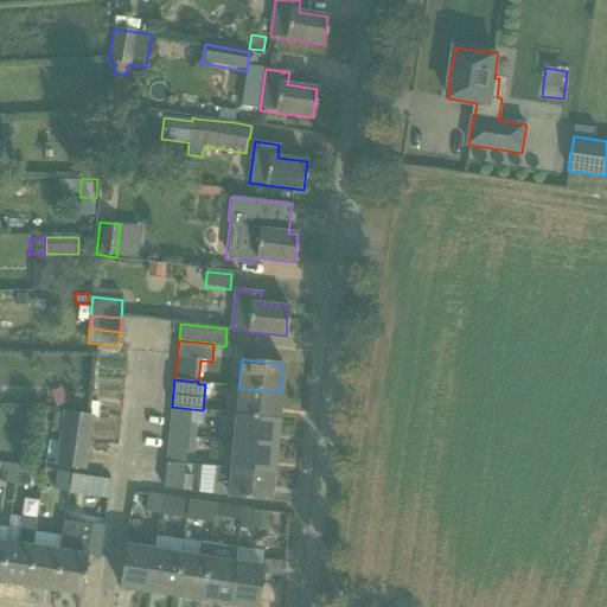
[(61,388),(50,393),(55,407),(66,402),(61,388)]
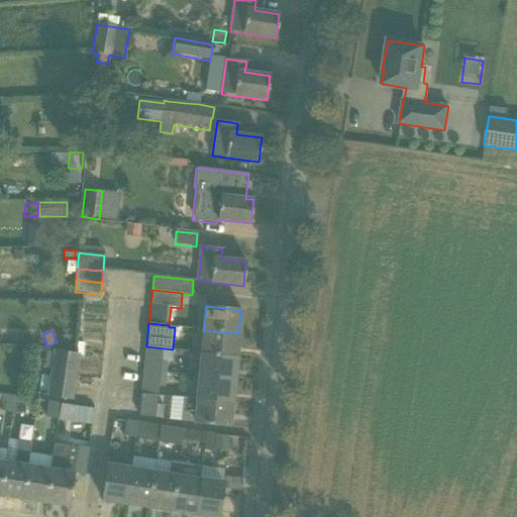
[(201,352),(236,356),(238,333),(203,330),(201,352)]
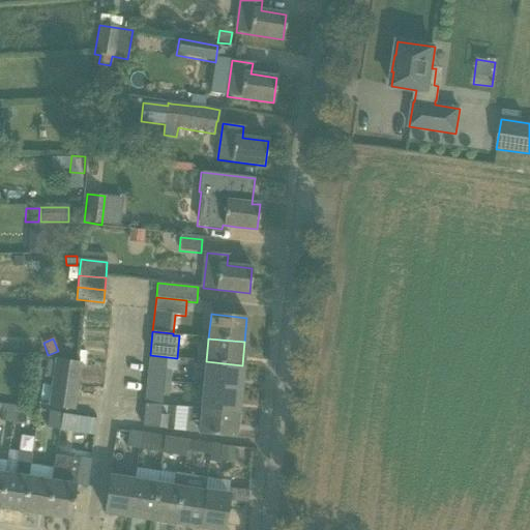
[(147,380),(168,382),(169,371),(176,371),(177,358),(150,355),(147,380)]
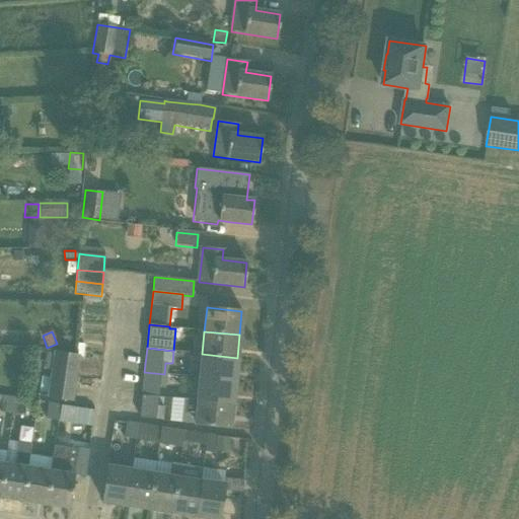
[(47,396),(72,400),(79,357),(76,357),(76,355),(54,352),(47,396)]
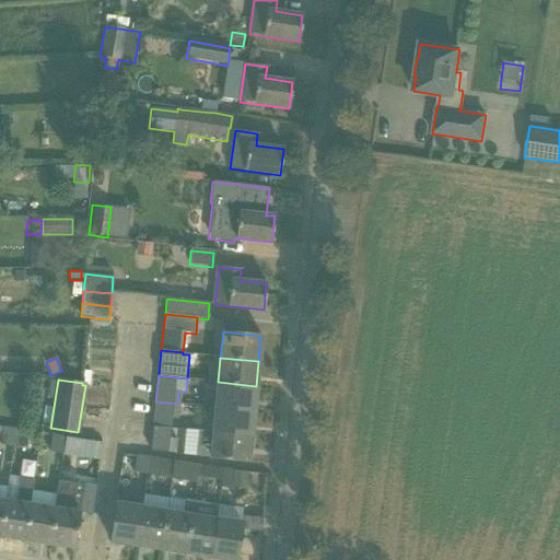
[(216,407),(253,411),(256,386),(218,382),(216,407)]
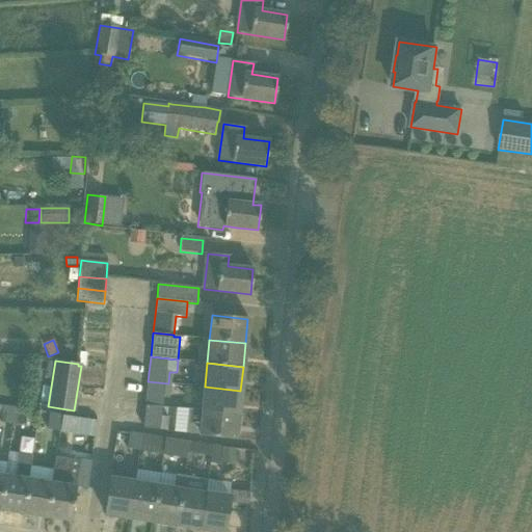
[(145,405),(162,407),(163,397),(167,397),(168,383),(148,381),(145,405)]
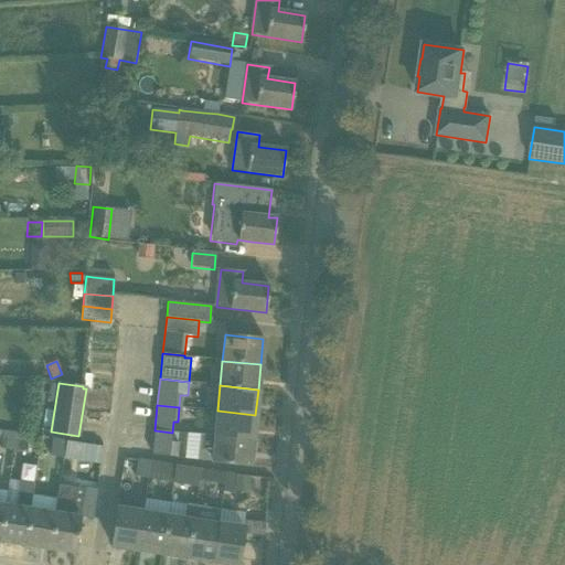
[(214,436),(253,440),(255,415),(217,411),(214,436)]
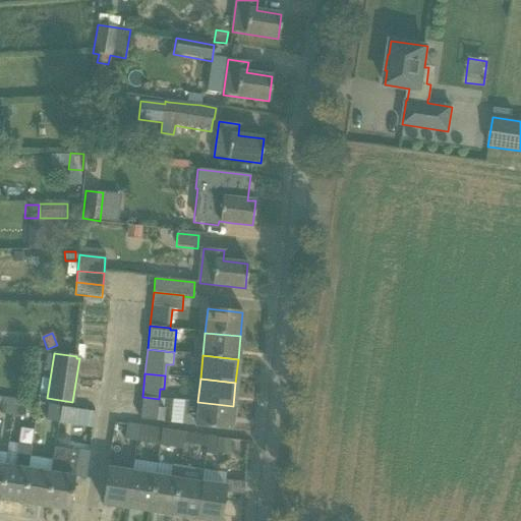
[(158,408),(159,399),(142,397),(139,419),(164,421),(165,409),(158,408)]
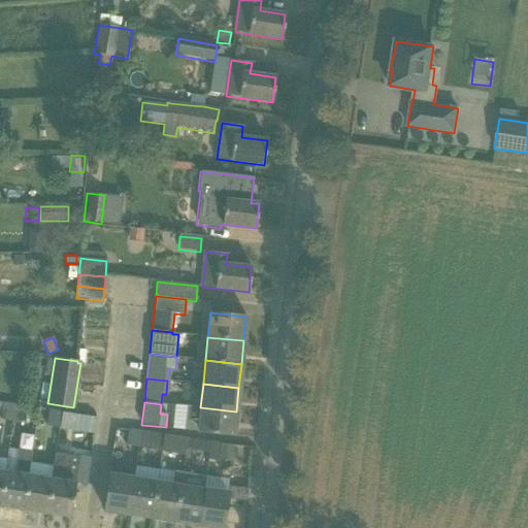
[(0,417),(0,420),(25,424),(27,407),(2,403),(0,417)]
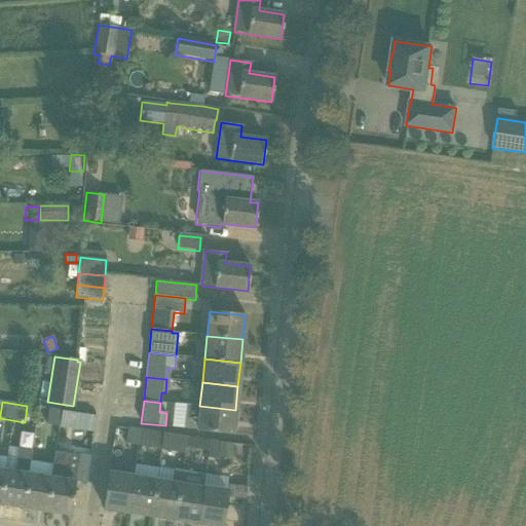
[(197,430),(233,434),(235,410),(199,406),(186,405),(183,428),(197,430)]
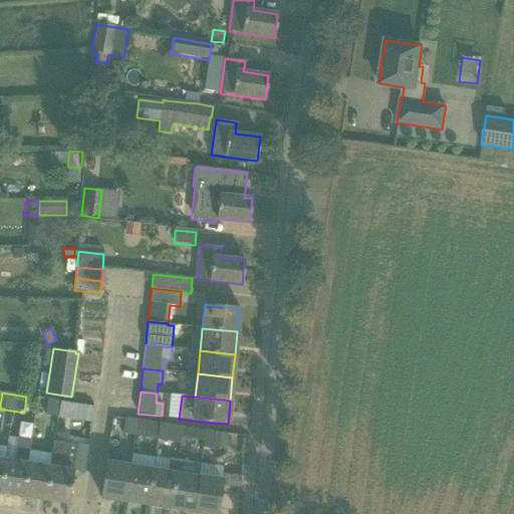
[(48,400),(45,416),(58,418),(61,401),(48,400)]
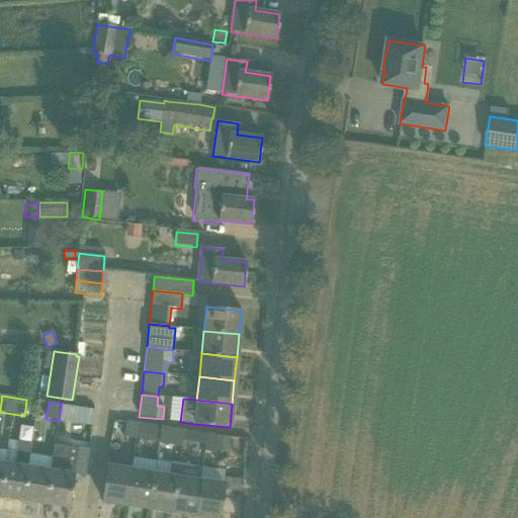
[(90,423),(92,409),(80,407),(77,423),(90,425),(90,423)]
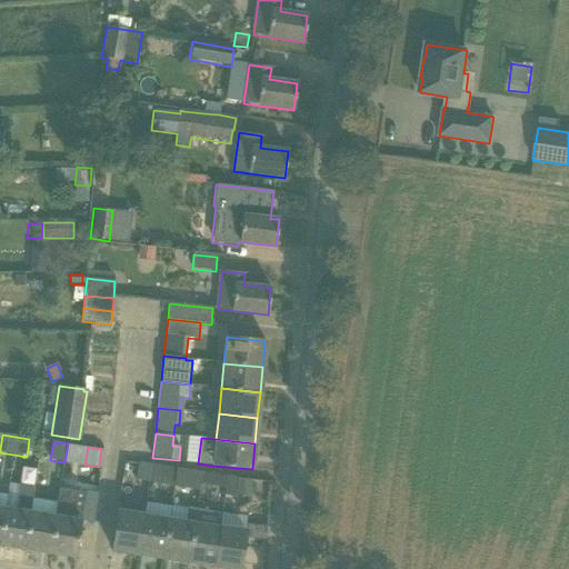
[(136,480),(149,482),(152,465),(138,462),(136,480)]
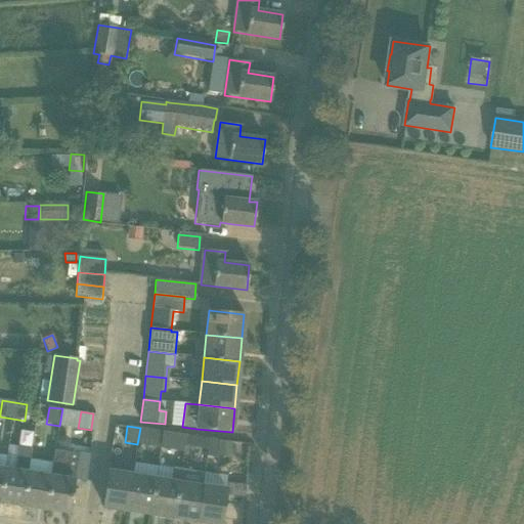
[(137,444),(160,447),(162,431),(140,428),(137,444)]
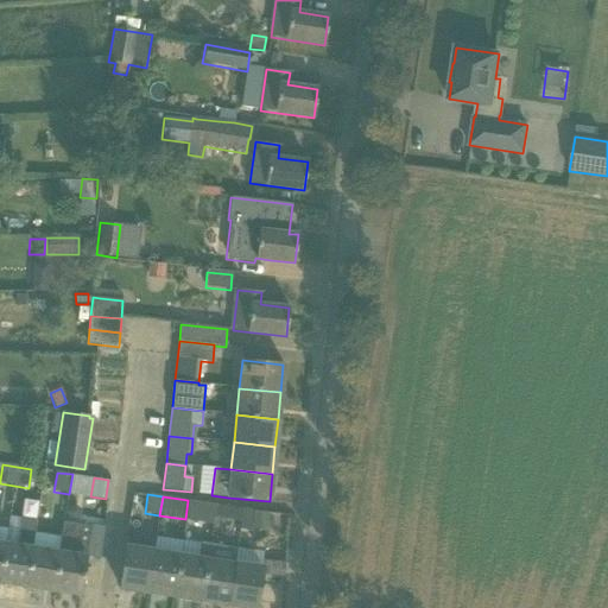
[(185,519),(213,524),(213,519),(215,505),(188,500),(185,519)]
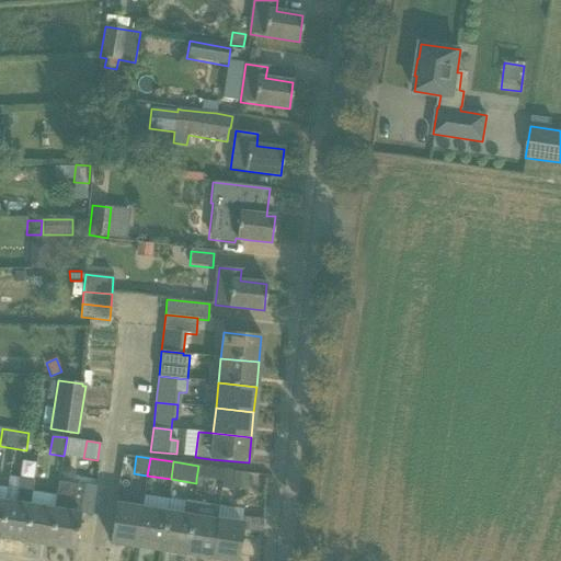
[(196,479),(209,481),(213,468),(198,466),(196,479)]
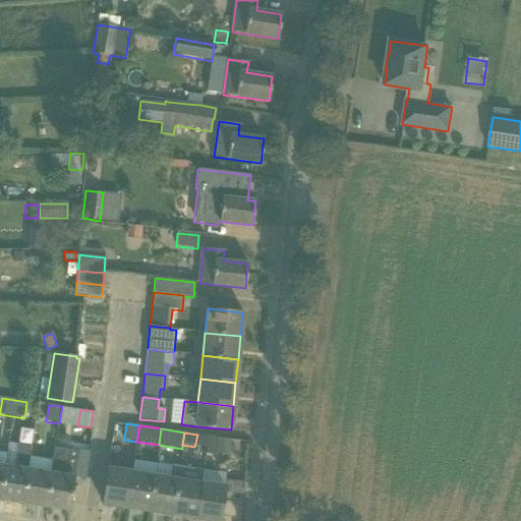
[(206,454),(228,456),(229,440),(217,439),(217,438),(208,437),(206,454)]
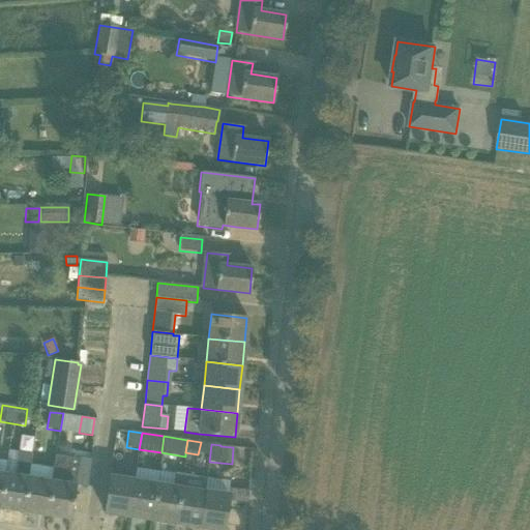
[(0,499),(0,508),(23,512),(28,477),(31,455),(20,453),(17,475),(4,473),(0,499)]
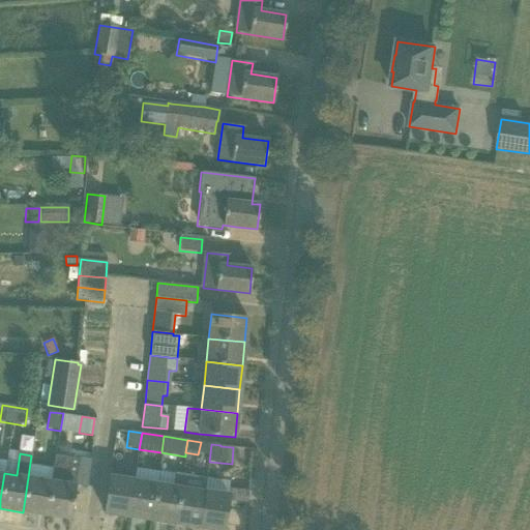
[(51,481),(47,516),(70,520),(76,486),(85,487),(88,459),(80,458),(80,459),(55,455),(51,480),(51,481)]
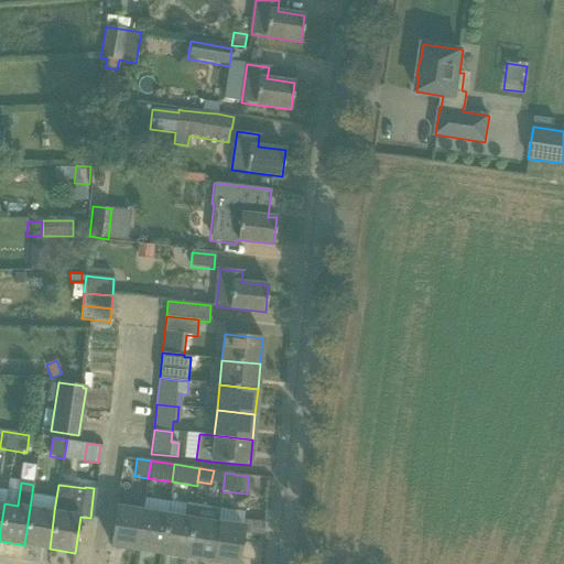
[(166,516),(161,553),(186,556),(188,538),(192,519),(192,518),(194,505),(187,503),(185,518),(183,518),(166,516)]
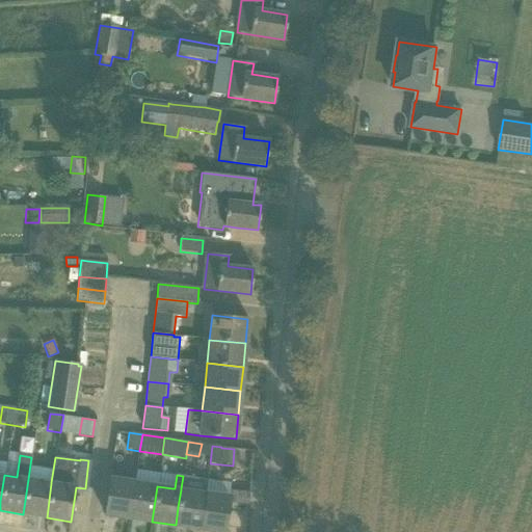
[(178,507),(176,525),(200,529),(205,494),(207,482),(207,479),(184,476),(183,476),(181,488),(181,489),(178,507)]
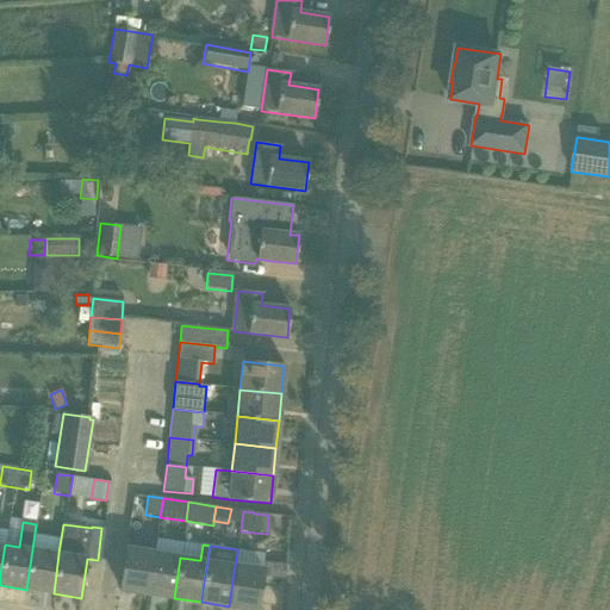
[(26,590),(53,593),(58,553),(32,549),(26,590)]
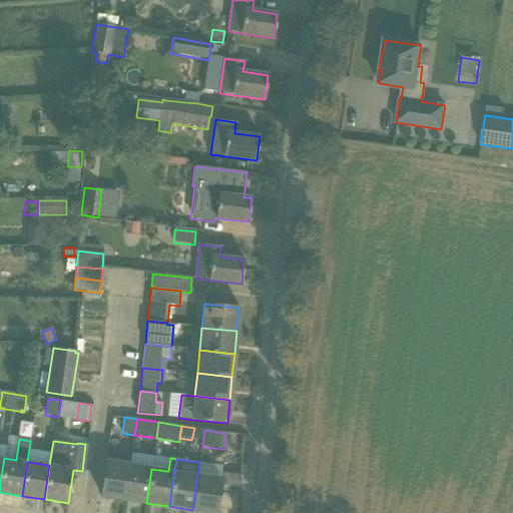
[(128,465),(106,462),(101,496),(123,499),(128,465)]
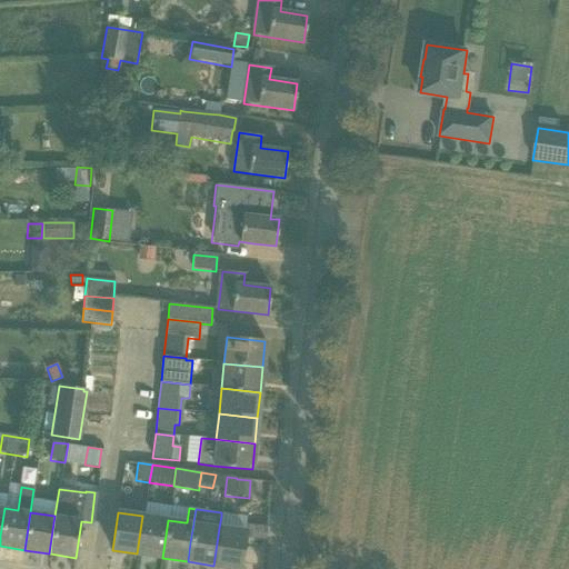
[(137,553),(162,558),(168,520),(142,516),(137,553)]
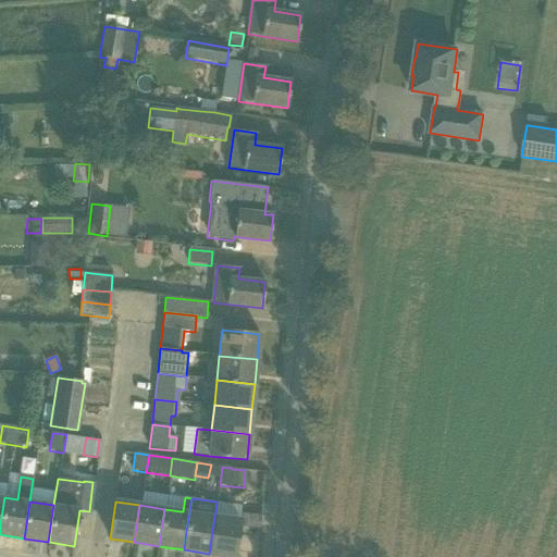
[(214,517),(209,554),(231,556),(234,556),(239,525),(240,519),(214,515),(214,517)]
